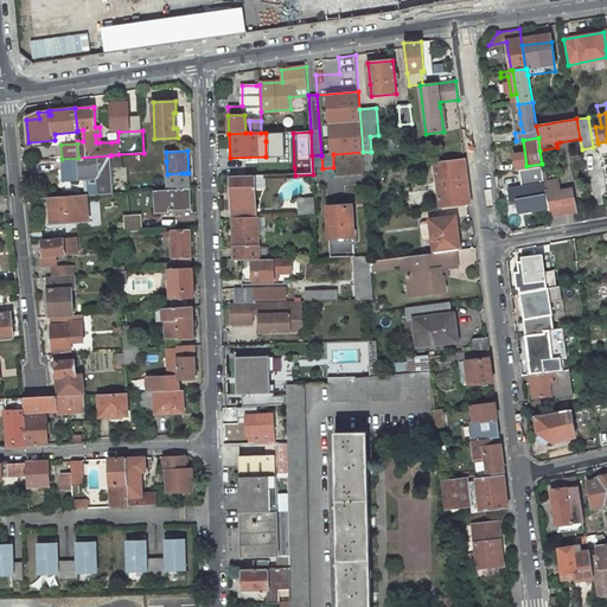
[(333,154),(333,167),(323,168),(321,155),(312,155),(313,174),(314,179),(365,174),(364,171),(363,152),(333,154)]
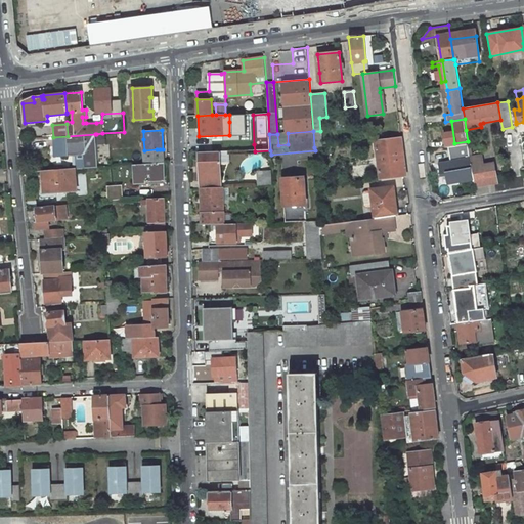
[(313,131),(314,147),(326,146),(326,143),(321,143),(320,131),(313,131)]
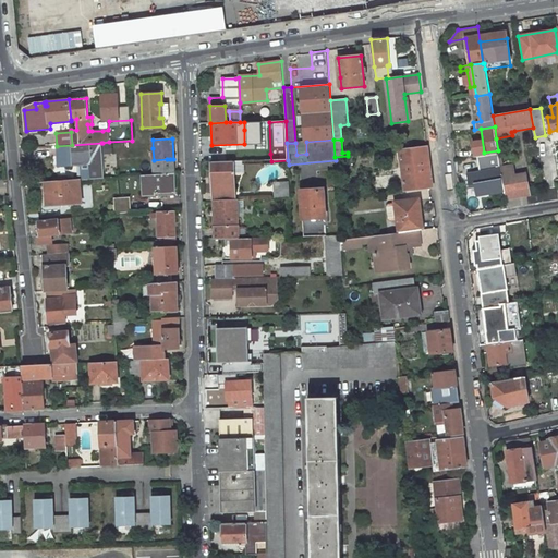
[(72,145),(57,146),(58,166),(82,165),(89,165),(91,179),(104,178),(101,143),(72,145)]
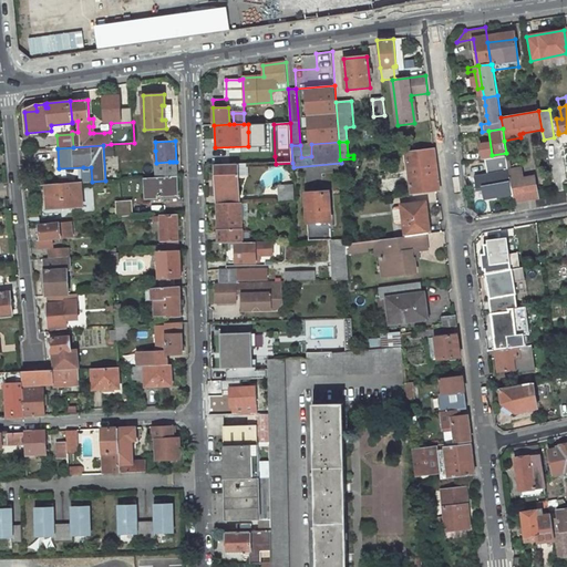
[(409,171),(436,167),(434,147),(406,152),(409,171)]
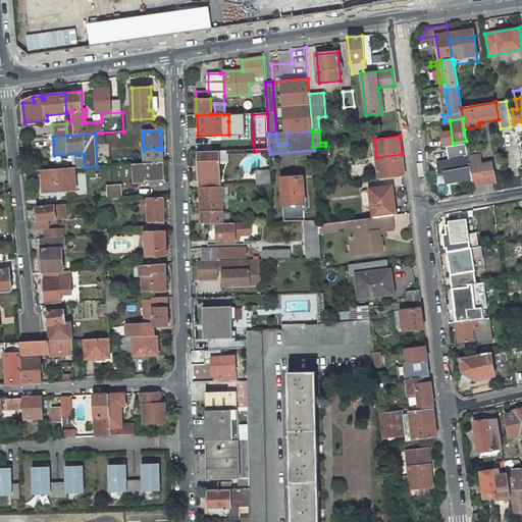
[(453,157),(459,156),(460,164),(456,165),(460,183),(472,180),(468,157),(466,144),(451,146),(453,157)]
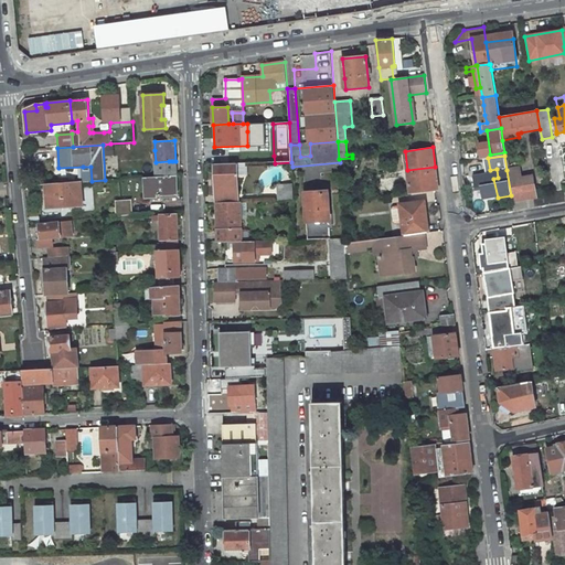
[(169,161),(156,162),(156,169),(169,169),(170,176),(176,176),(177,176),(176,161),(172,161),(172,166),(169,166),(169,161)]
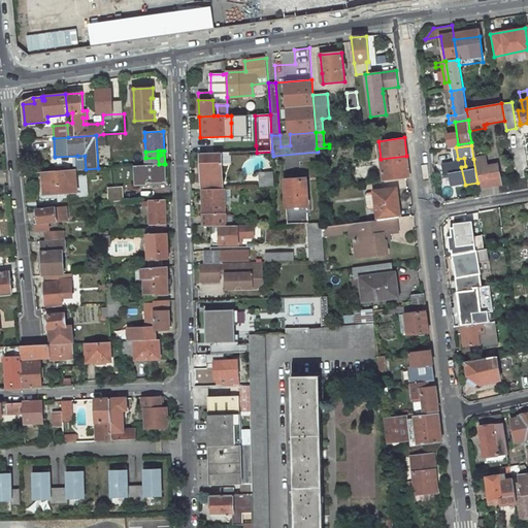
[(222,153),(200,154),(202,183),(222,182),(222,164),(222,153)]
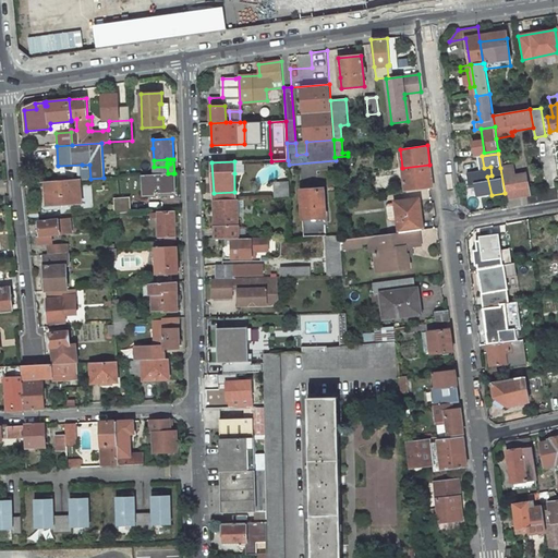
[(244,161),(234,161),(234,173),(244,173),(244,161)]
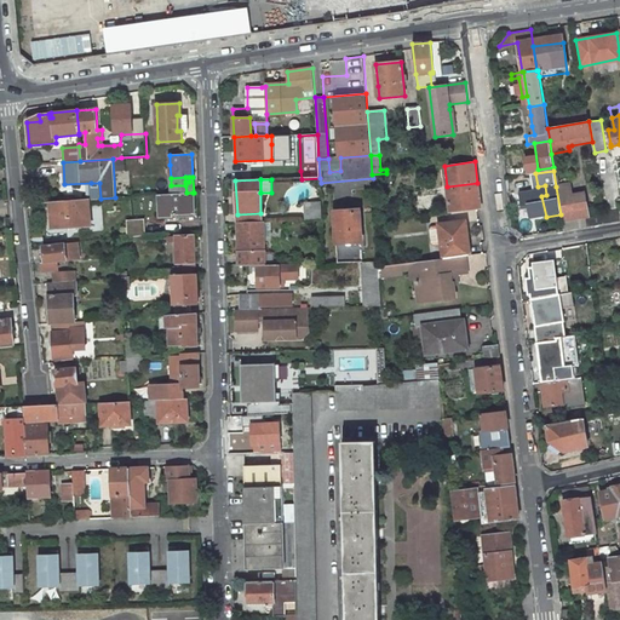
[(91,199),(101,199),(99,183),(91,183),(91,199)]
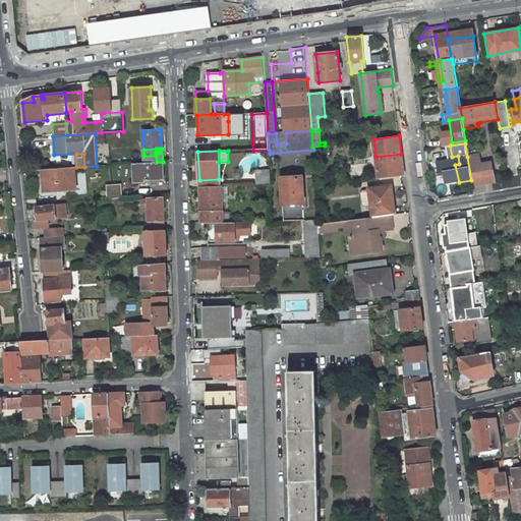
[(472,185),(495,181),(490,162),(480,164),(478,155),(469,156),(467,157),(471,180),(472,185)]
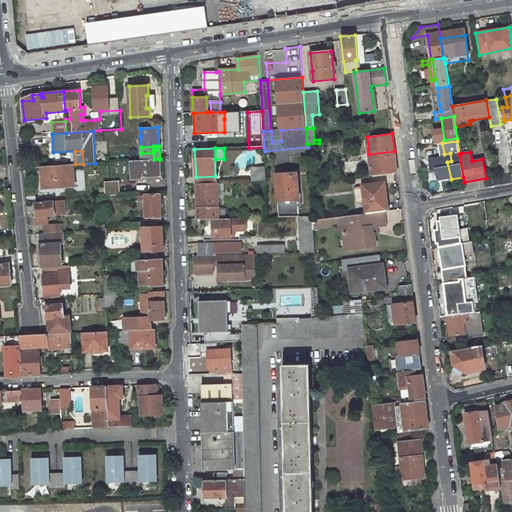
[(370,159),(372,176),(397,173),(395,156),(370,159)]
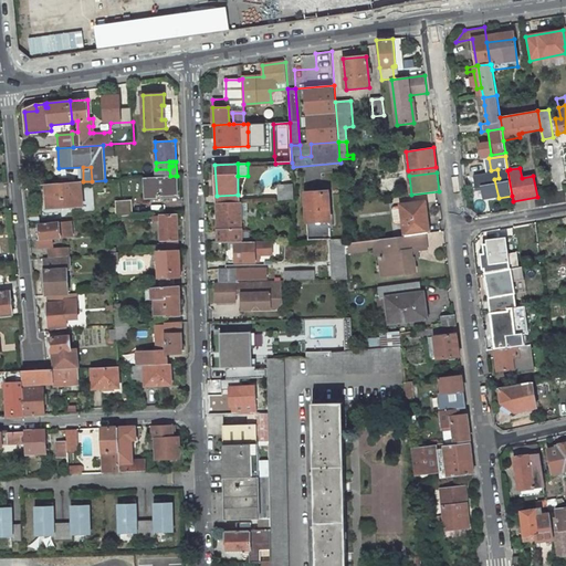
[(144,177),(145,198),(158,198),(158,196),(177,195),(176,176),(170,176),(157,177),(144,177)]
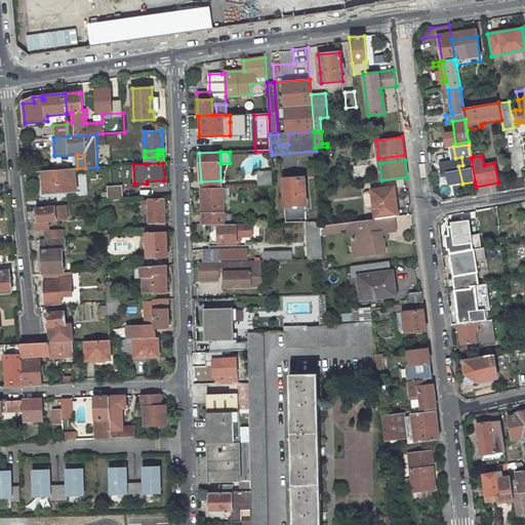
[(367,172),(365,164),(352,166),(353,177),(358,176),(359,183),(365,183),(364,176),(367,175),(367,172)]
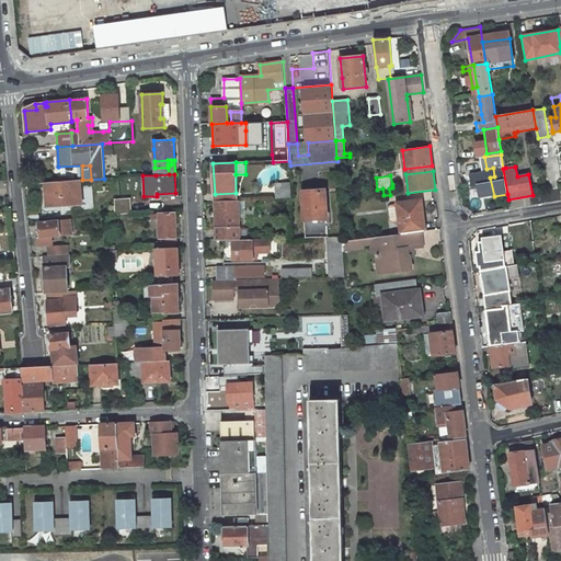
[(46,183),(44,183),(46,210),(50,210),(50,208),(82,206),(80,180),(46,183)]
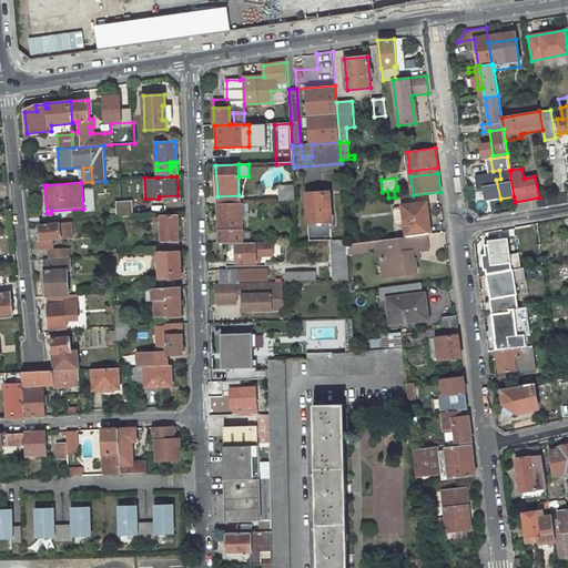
[(279,185),(280,202),(295,201),(294,184),(279,185)]
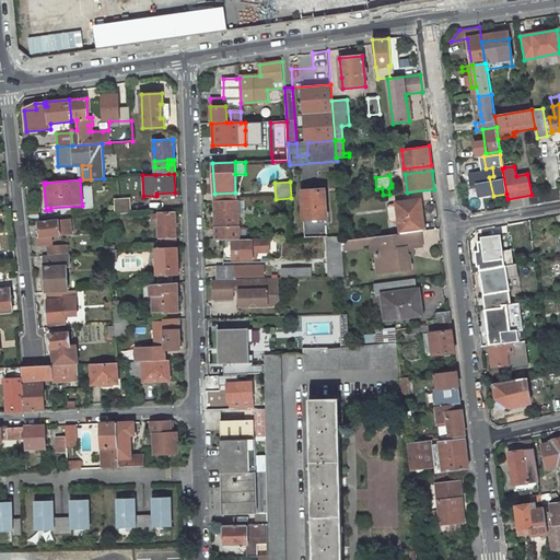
[(302,193),(305,237),(326,237),(328,236),(325,190),(302,193)]
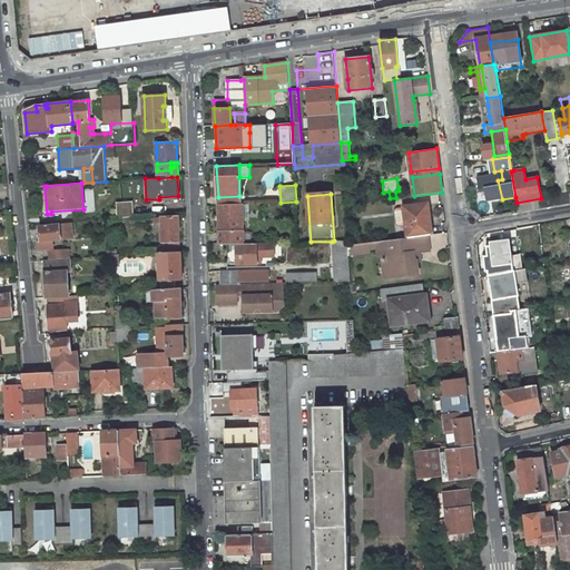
[(133,202),(117,203),(117,209),(116,209),(117,218),(134,217),(133,202)]
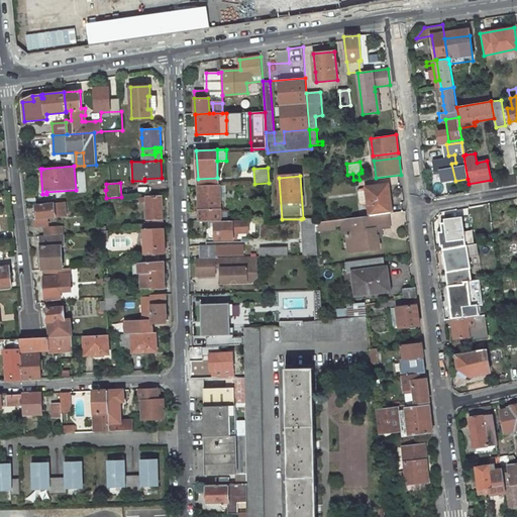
[(198,186),(199,222),(214,221),(227,221),(227,212),(221,212),(220,185),(218,185),(198,186)]
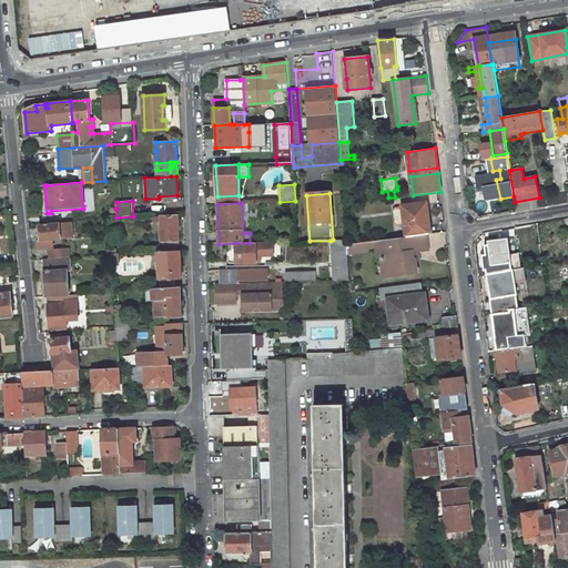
[(430,224),(427,203),(403,206),(406,237),(426,234),(430,234),(429,224),(430,224)]
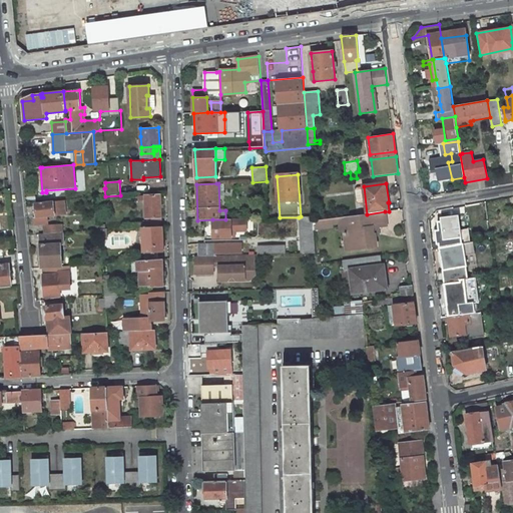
[(151,217),(151,220),(143,221),(143,227),(162,226),(161,195),(139,195),(139,200),(145,200),(145,217),(145,218),(151,217)]
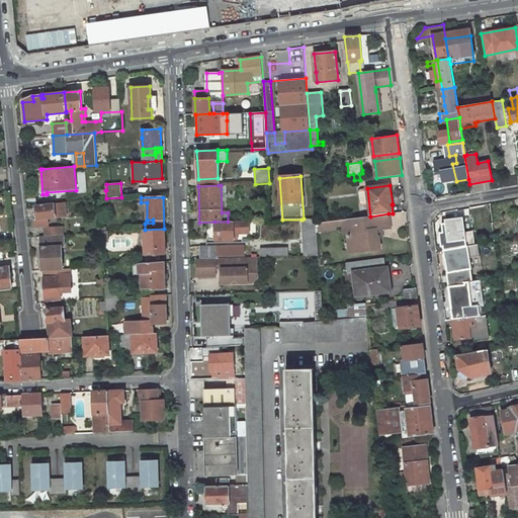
[(47,219),(67,216),(65,202),(35,205),(37,219),(37,220),(47,219)]
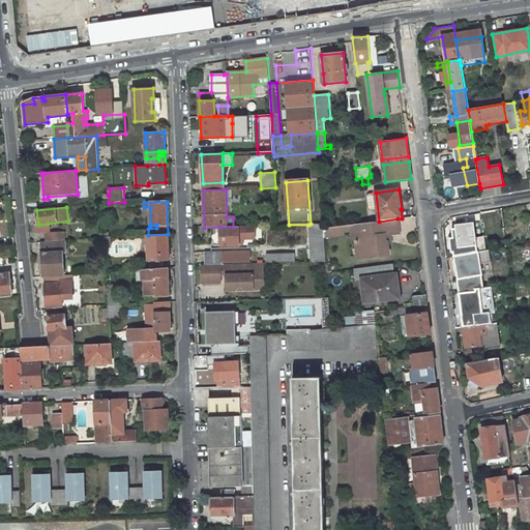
[(495,217),(496,231),(504,230),(503,216),(495,217)]
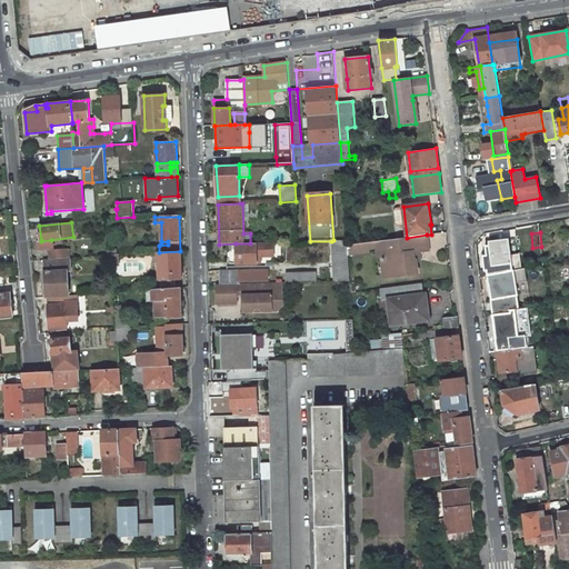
[(429,250),(427,235),(407,238),(383,240),(385,256),(381,256),(385,278),(418,273),(417,261),(417,260),(415,260),(413,252),(419,251),(429,250)]
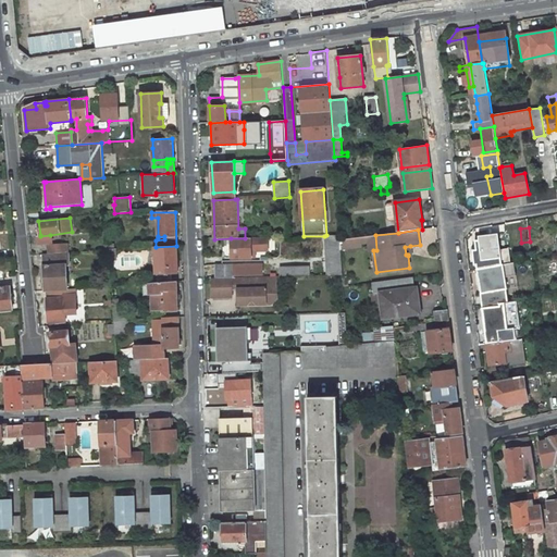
[(475,260),(477,269),(496,265),(502,264),(502,258),(498,234),(478,236),(481,259),(475,260)]
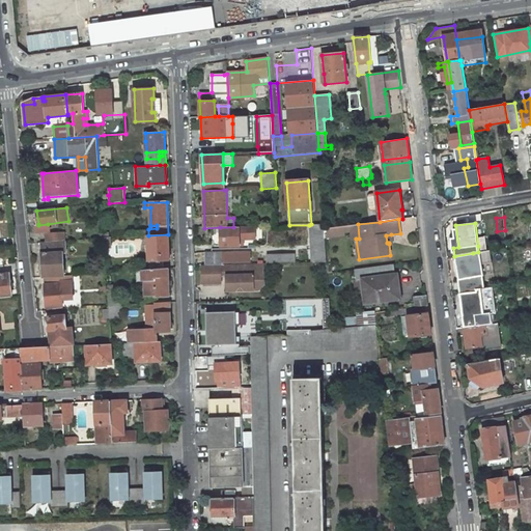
[(311,262),(327,261),(325,238),(325,229),(324,224),(311,224),(309,225),(311,262)]
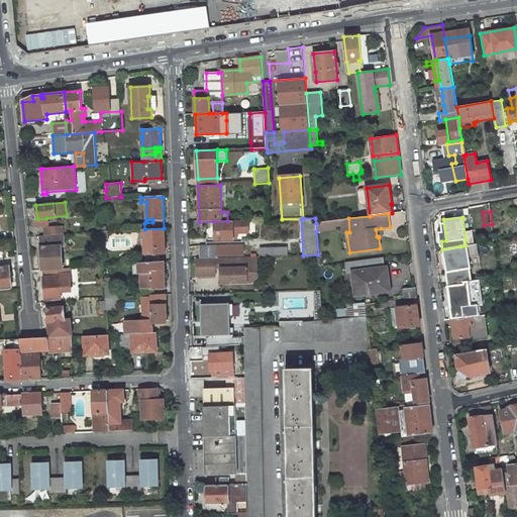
[(316,231),(335,229),(334,225),(342,224),(343,232),(346,232),(349,232),(348,218),(316,223),(316,231)]
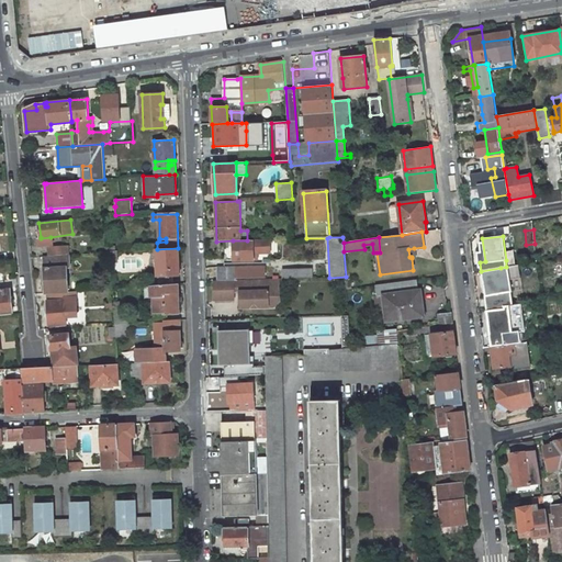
[(270,240),(254,240),(247,240),(233,240),(234,260),(258,260),(258,256),(254,256),(254,254),(271,253),(270,240)]
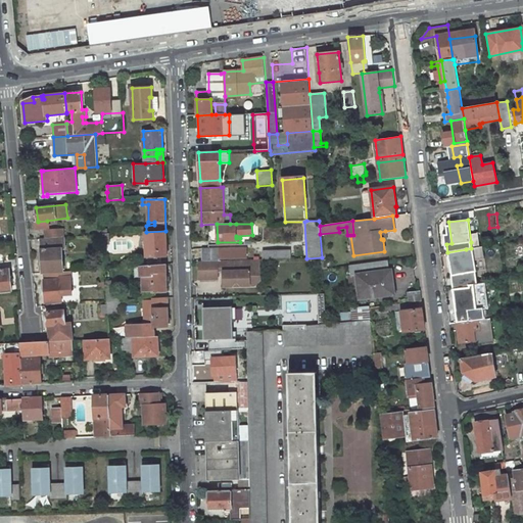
[(45,238),(64,237),(63,230),(45,231),(45,238)]
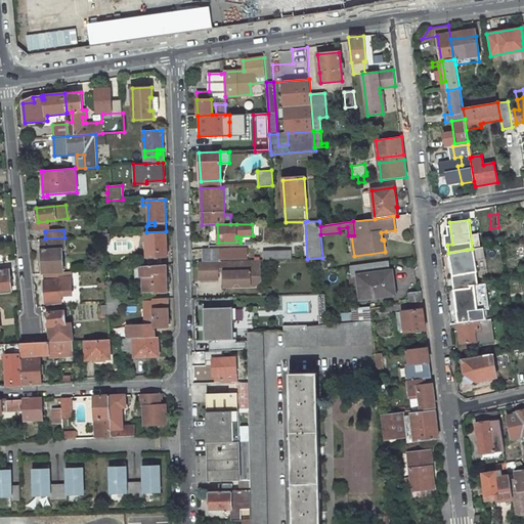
[(161,257),(161,251),(167,251),(166,231),(146,232),(147,266),(161,265),(161,257)]
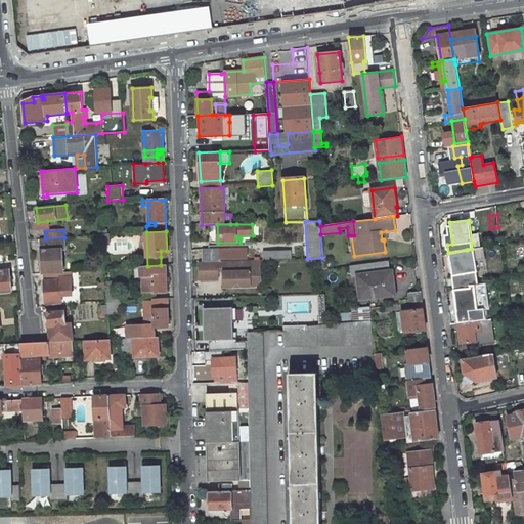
[(40,238),(43,274),(47,273),(59,273),(63,272),(62,251),(66,250),(64,237),(45,238),(40,238)]
